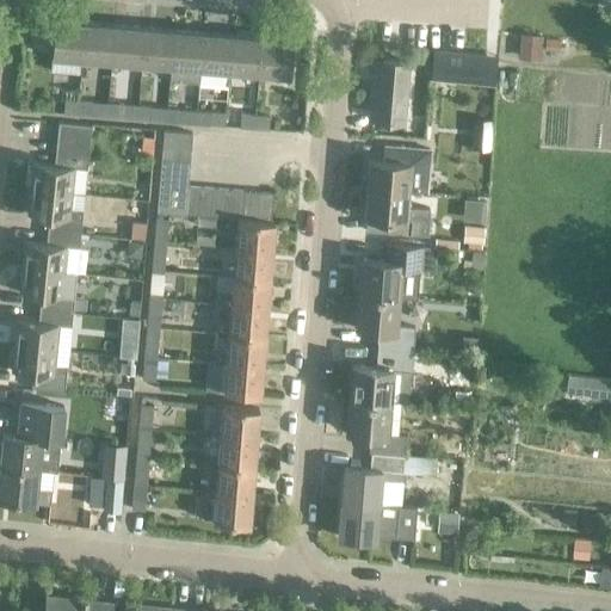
[(51,57),(50,72),(78,74),(79,60),(82,60),(85,24),(54,22),(51,57)]
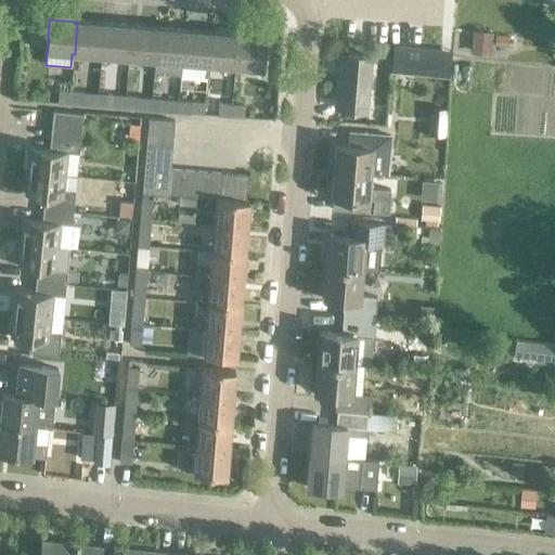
[(77,22),(75,54),(101,56),(103,24),(77,22)]
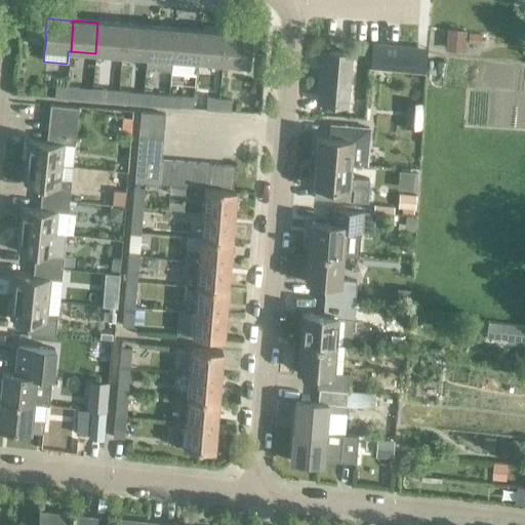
[(97,23),(95,53),(121,55),(123,25),(97,23)]
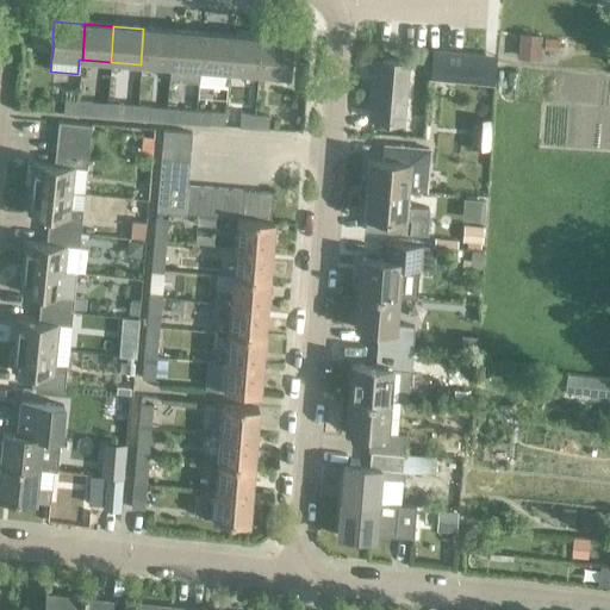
[(173,31),(143,29),(141,64),(169,67),(173,31)]
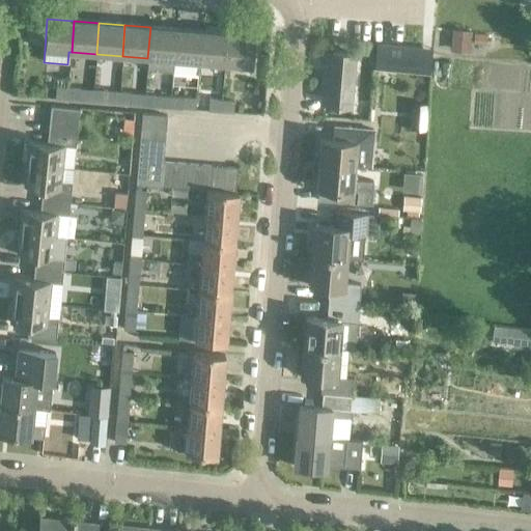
[(150,27),(147,58),(146,68),(172,71),(173,60),(175,29),(150,27)]
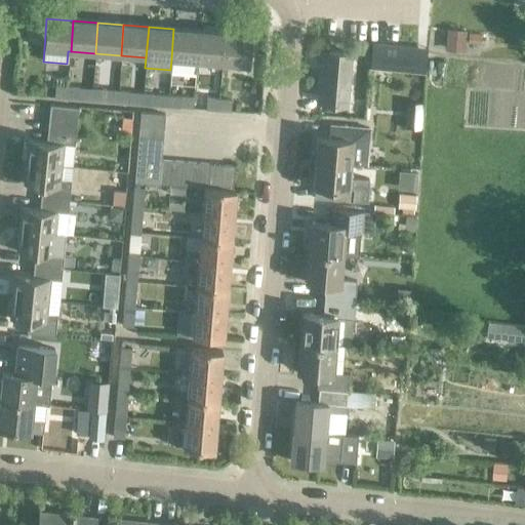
[(173,29),(171,59),(170,70),(195,73),(196,62),(199,31),(173,29)]
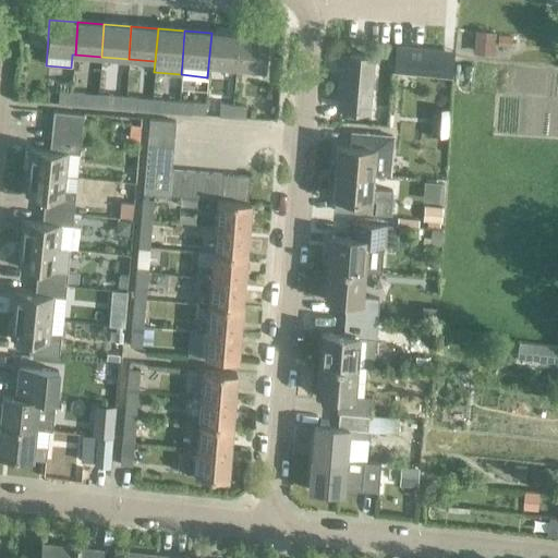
[(239,35),(211,33),(208,65),(235,68),(239,35)]
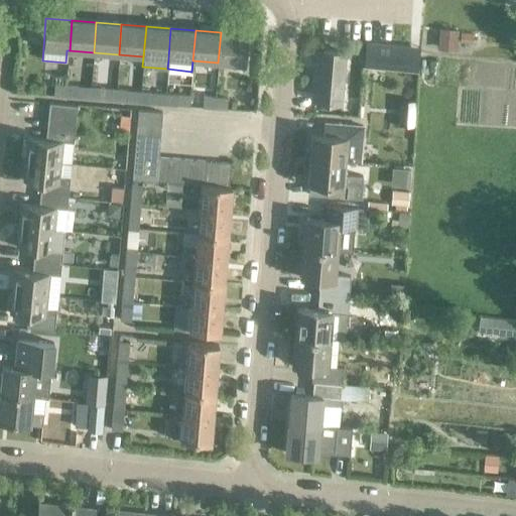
[(438,31),(437,48),(456,49),(457,32),(438,31)]
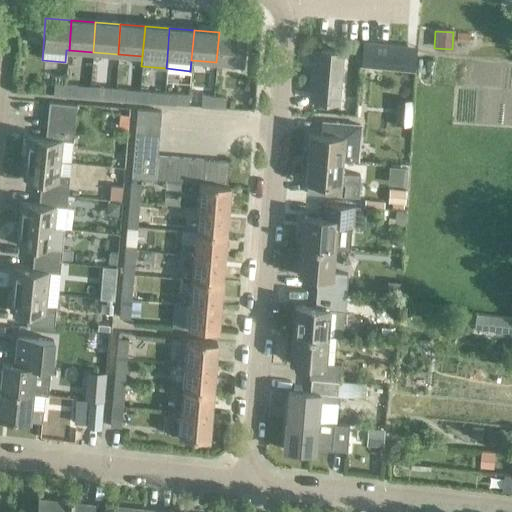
[(244,34),(219,32),(216,62),(241,64),(243,48),(244,37),(244,34)]
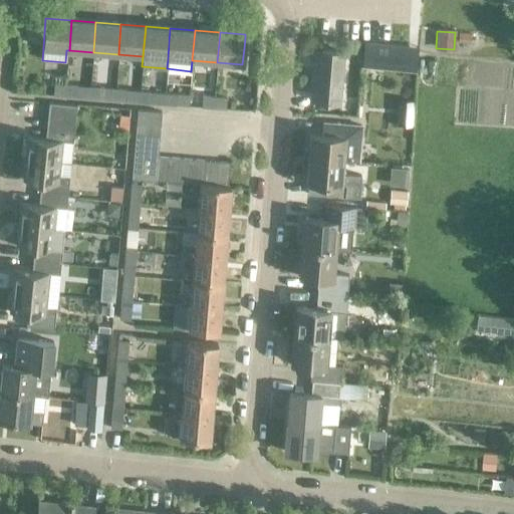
[(458,32),(457,42),(471,43),(471,33),(458,32)]
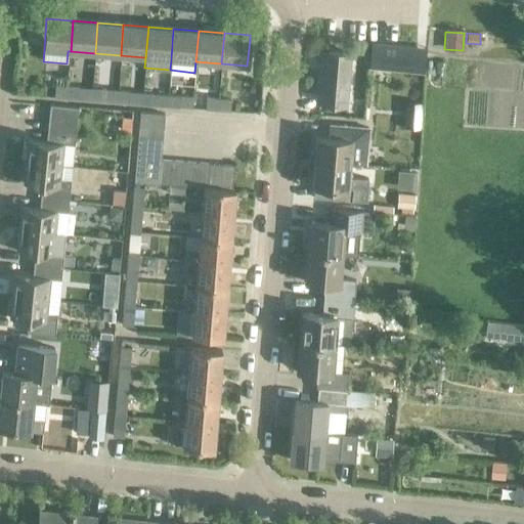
[(250,38),(249,49),(261,50),(262,39),(250,38)]
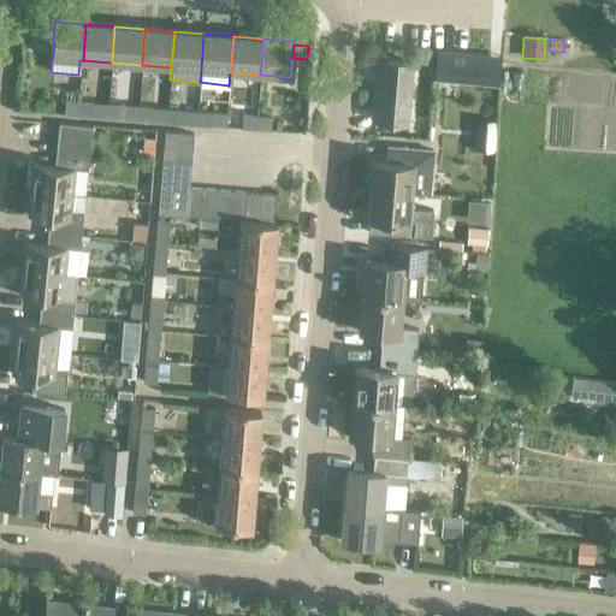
[(407,124),(412,64),(380,61),(375,123),(391,124),(391,123),(407,124)]
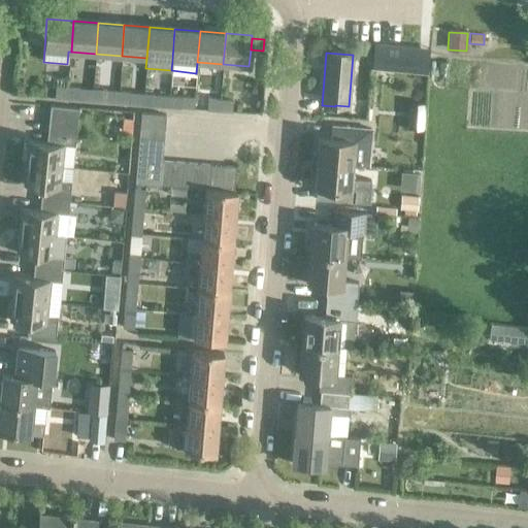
[(66,99),(67,88),(55,88),(55,98),(66,99)]
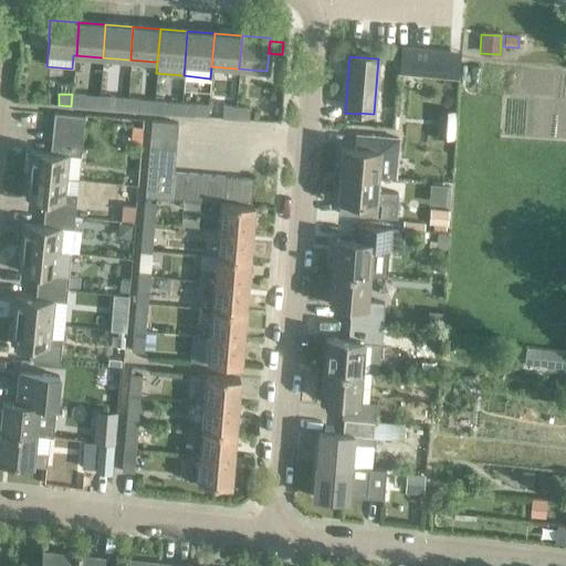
[(85,95),(72,94),(71,106),(84,107),(85,95)]
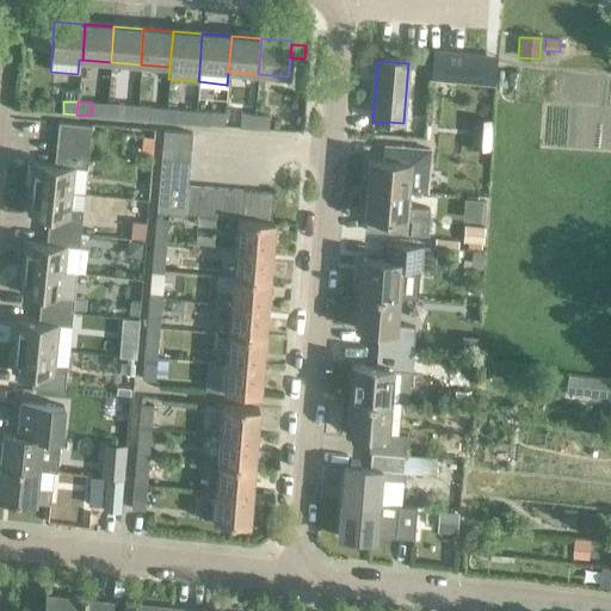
[(106,104),(105,118),(117,119),(118,105),(106,104)]
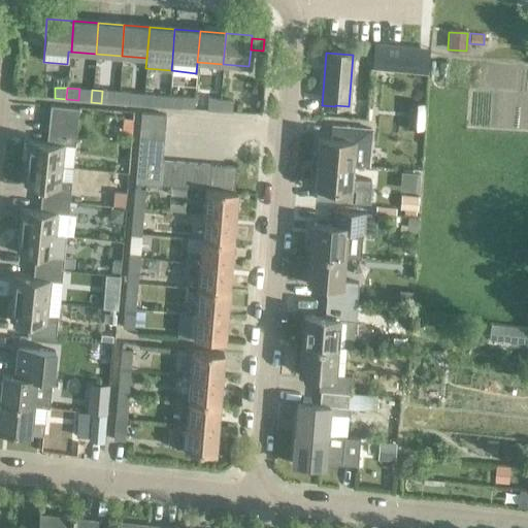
[(118,103),(118,93),(106,92),(105,102),(118,103)]
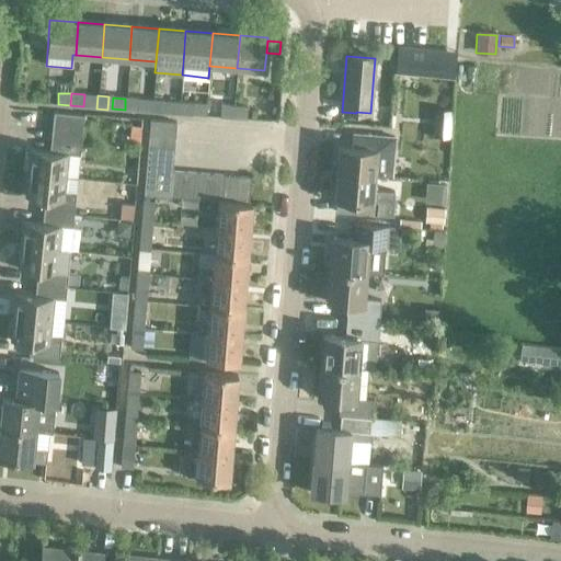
[(138,99),(125,99),(125,110),(137,111),(138,99)]
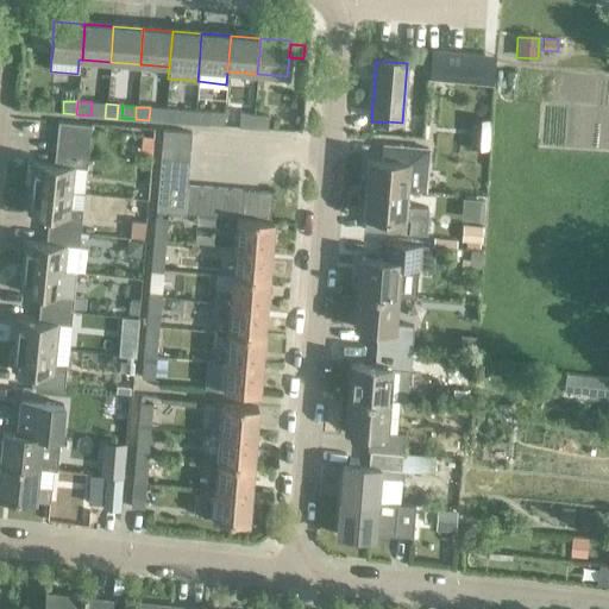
[(194,124),(195,112),(168,110),(167,121),(194,124)]
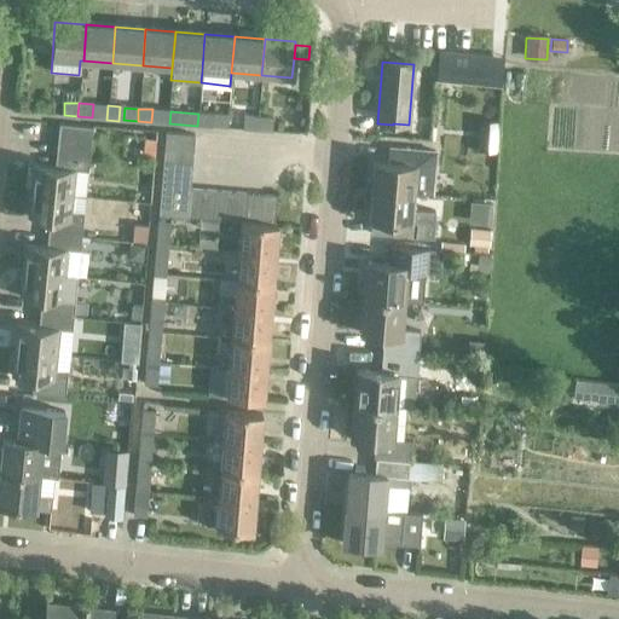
[(198,114),(197,126),(226,128),(227,115),(198,114)]
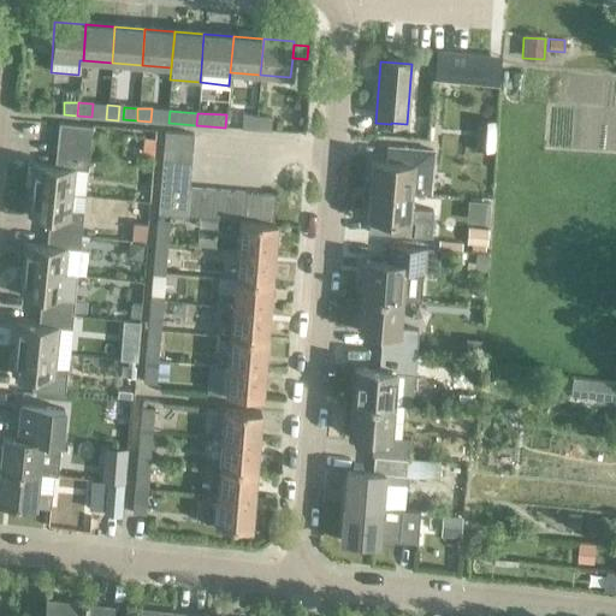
[(255,130),(256,117),(242,117),(242,129),(255,130)]
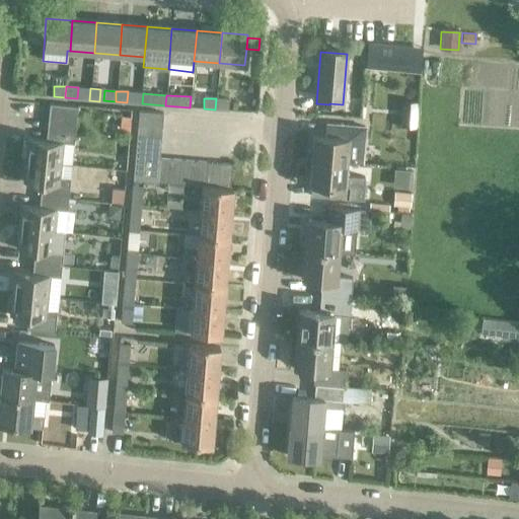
[(216,98),(215,109),(227,110),(228,99),(216,98)]
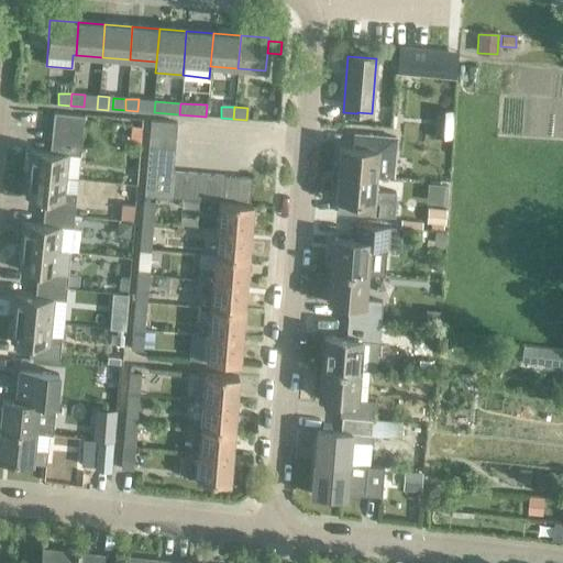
[(51,127),(81,130),(84,116),(53,112),(51,127)]
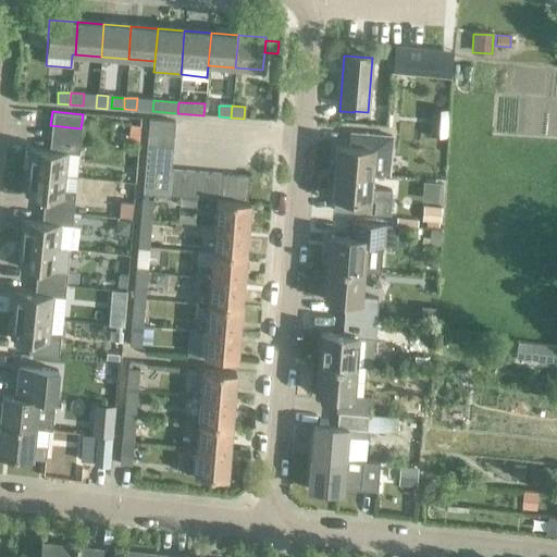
[(147,136),(173,138),(174,122),(148,120),(147,136)]
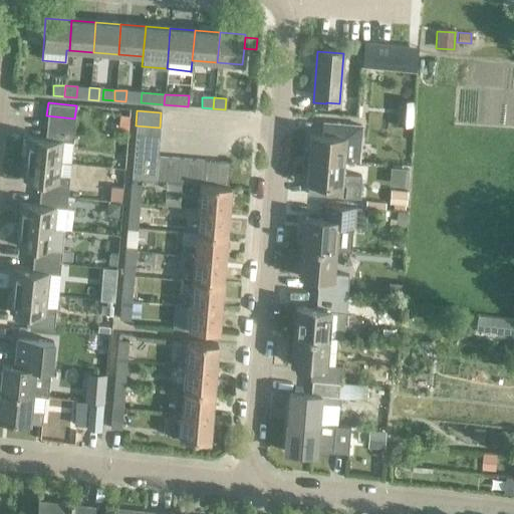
[(46,115),(45,127),(73,131),(74,118),(46,115)]
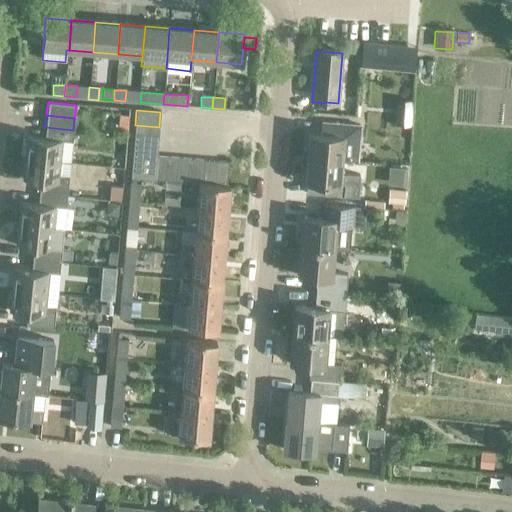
[(118,116),(117,129),(127,130),(127,128),(128,117),(118,116)]
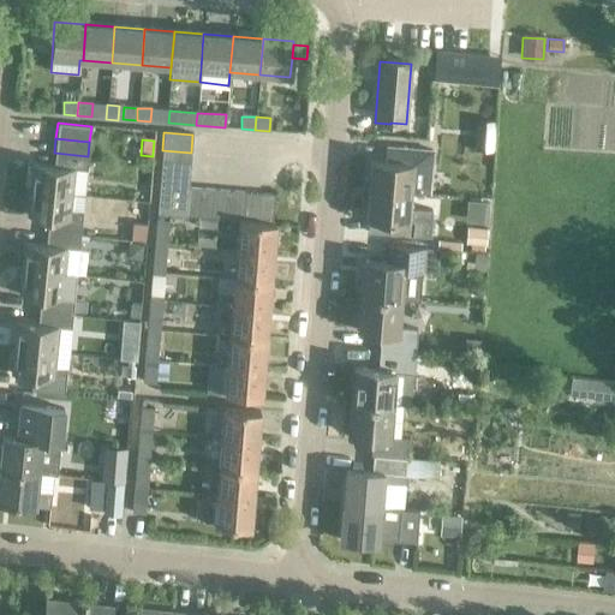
[(371,160),(369,189),(410,192),(429,193),(433,150),(421,149),(387,147),(386,161),(371,160)]
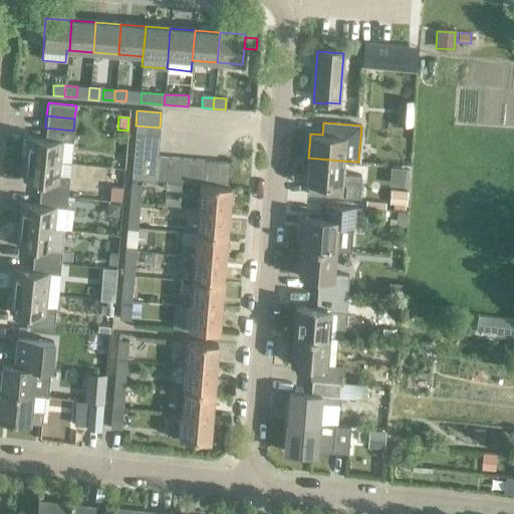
[(160,127),(136,125),(134,140),(158,142),(160,127)]
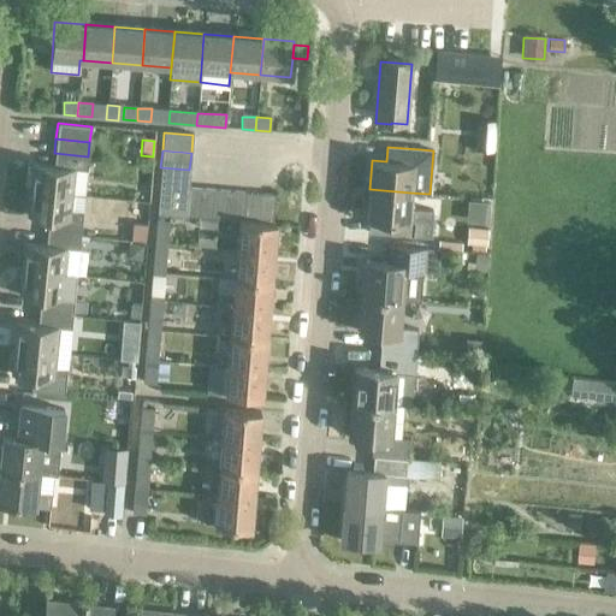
[(88,157),(54,153),(53,166),(31,164),(29,190),(71,195),(73,170),(87,171),(88,157)]
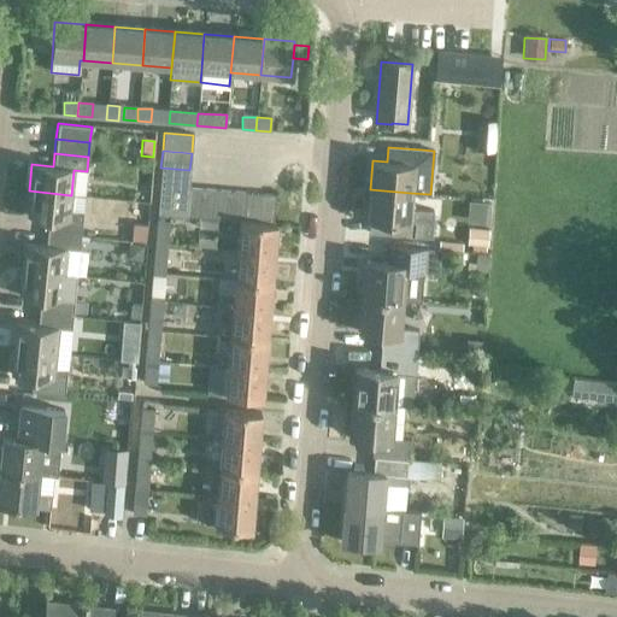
[(189,170),(160,168),(157,215),(186,217),(188,188),(189,170)]
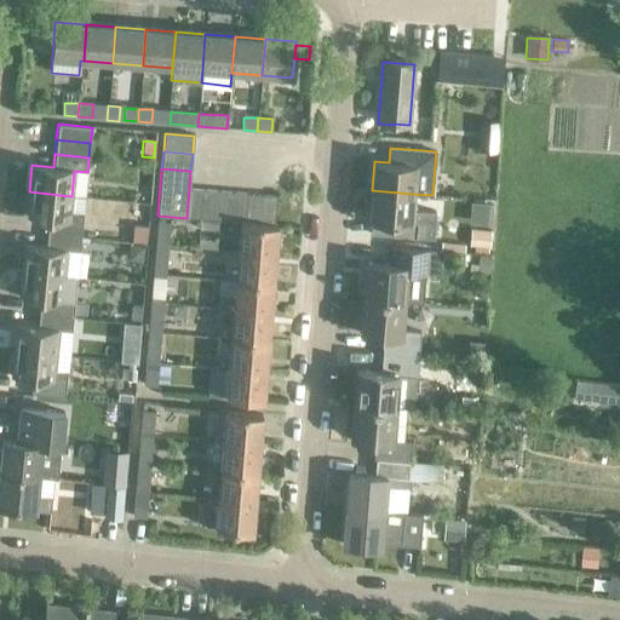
[(189,189),(187,218),(202,219),(205,190),(189,189)]
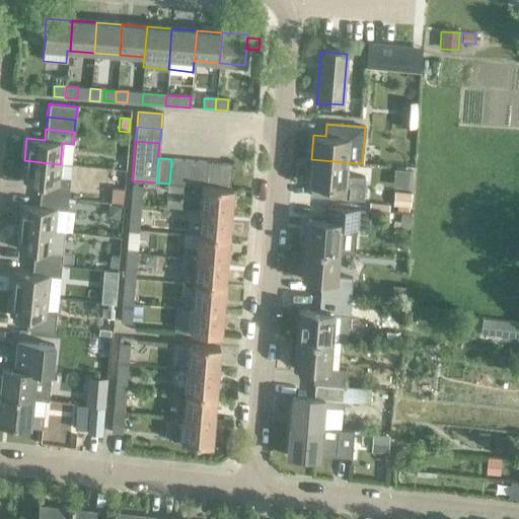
[(182,160),(171,159),(169,183),(181,184),(182,160)]
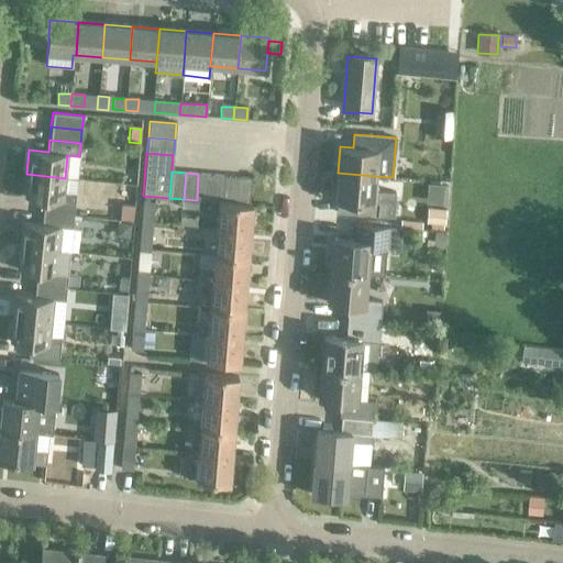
[(394,218),(396,191),(374,190),(375,176),(338,173),(335,199),(338,199),(337,212),(394,218)]
